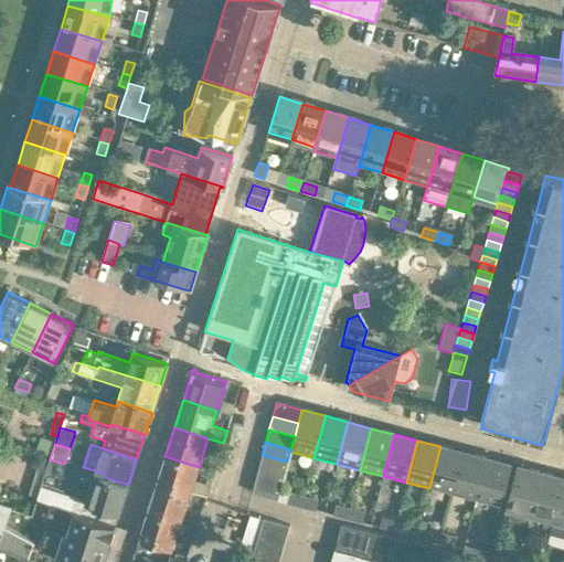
[(464,453),(440,446),(429,488),(453,495),(464,453)]
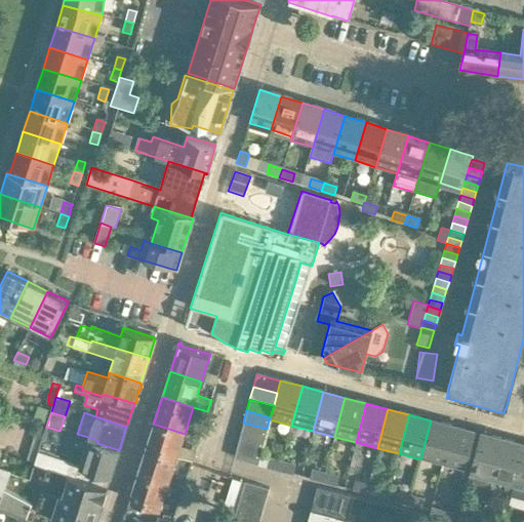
[(442,466),(452,426),(431,420),(420,459),(442,466)]
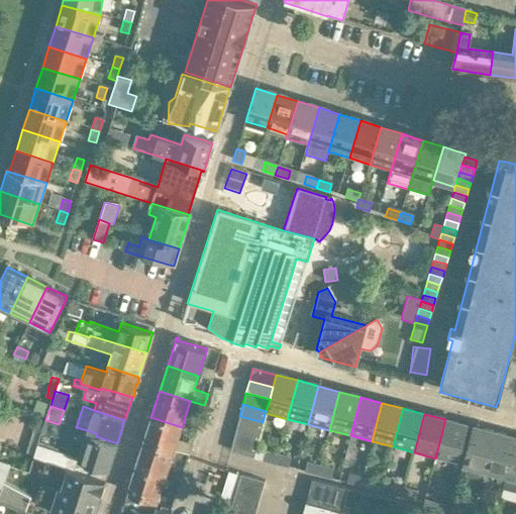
[(239,416),(236,428),(260,434),(263,422),(239,416)]
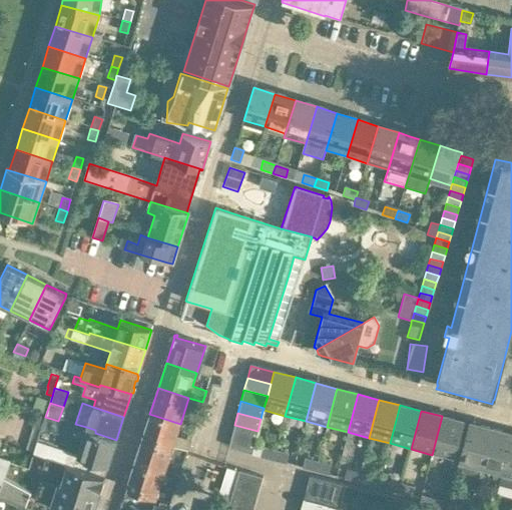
[(180,424),(149,414),(141,439),(172,448),(180,424)]
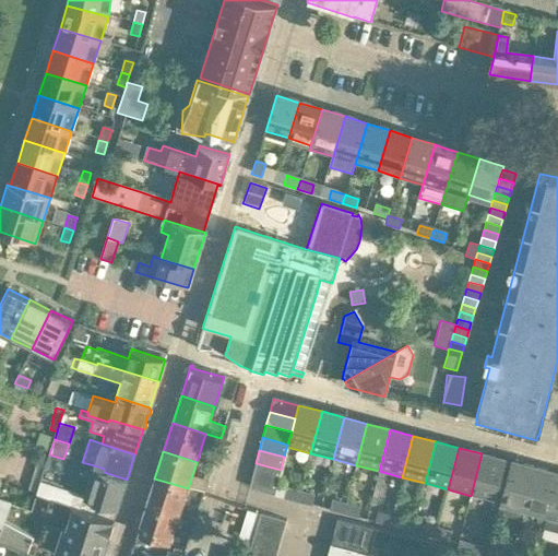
[(505,460),(494,457),(482,453),(471,496),(494,501),(505,460)]
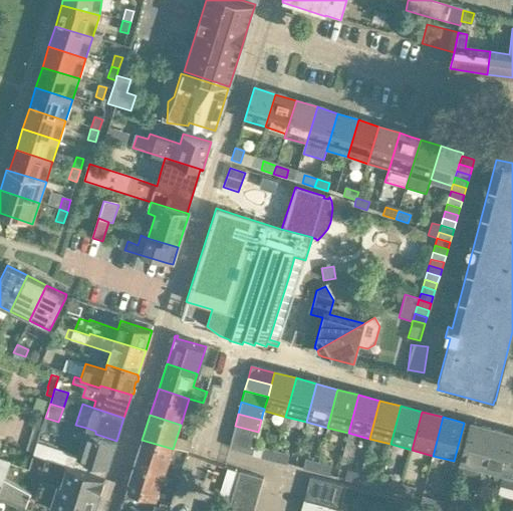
[(470,425),(458,472),(479,478),(482,468),(492,430),(470,425)]
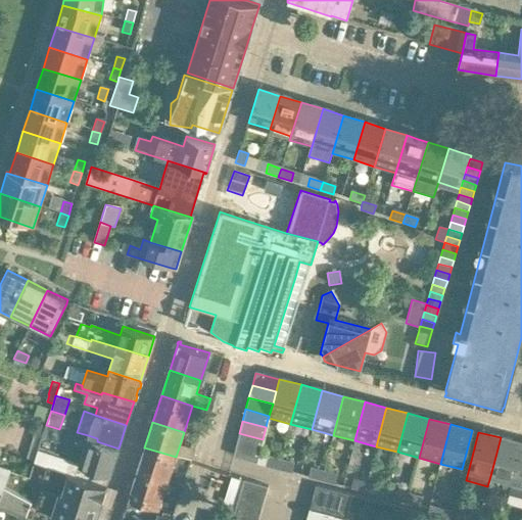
[(256,464),(263,439),(239,433),(233,458),(256,464)]
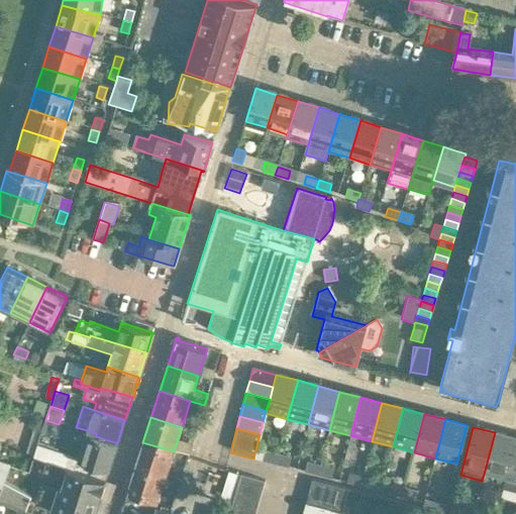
[(77,460),(108,471),(117,443),(96,436),(96,433),(87,430),(77,460)]
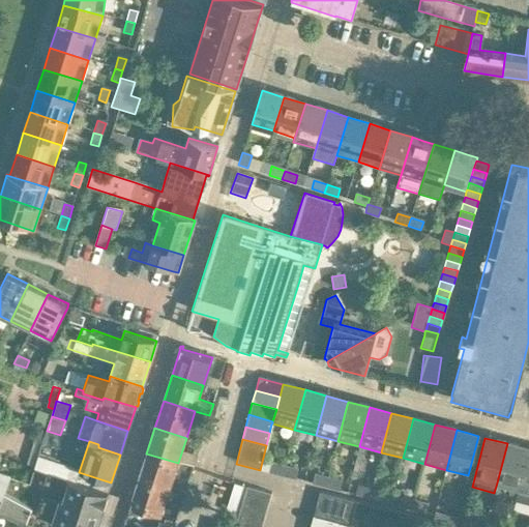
[(507,443),(497,482),(519,488),(528,449),(507,443)]
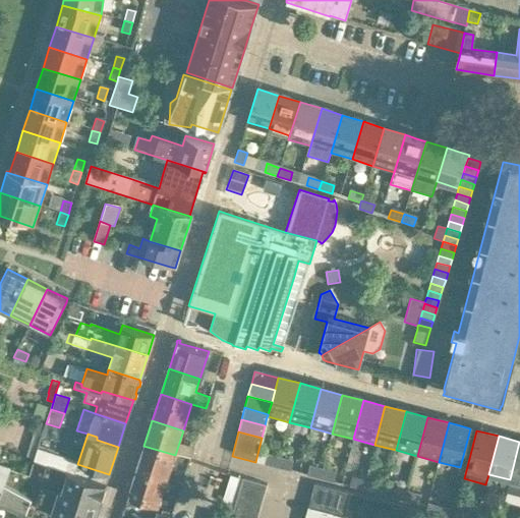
[(510,479),(506,494),(519,497),(519,442),(510,479)]
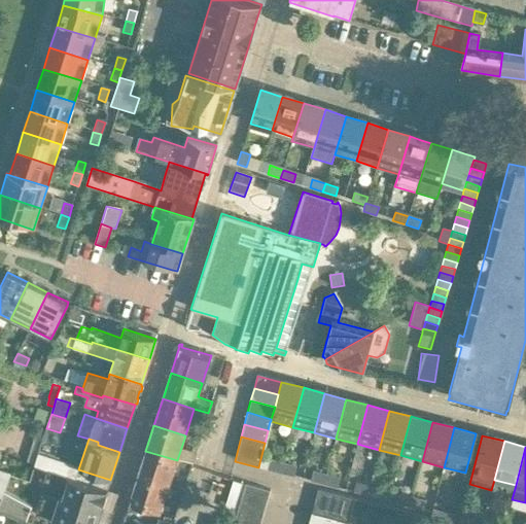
[(169,486),(177,460),(145,451),(137,477),(169,486)]
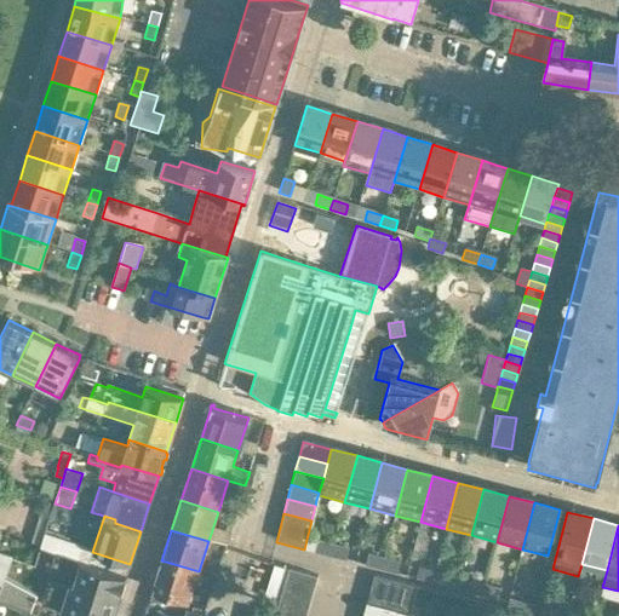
[(45,534),(40,548),(55,553),(80,562),(85,547),(45,534)]
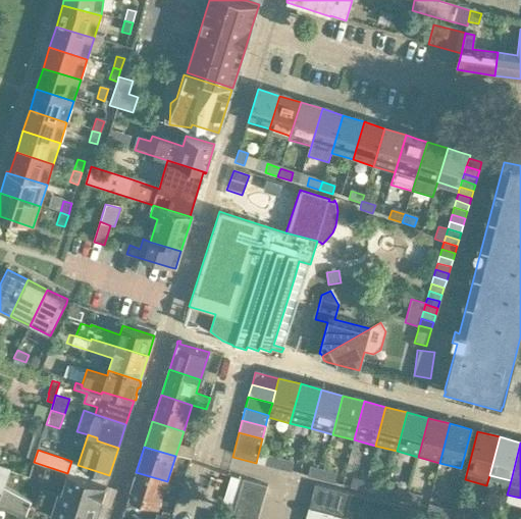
[(264,465),(277,469),(279,460),(266,456),(264,465)]
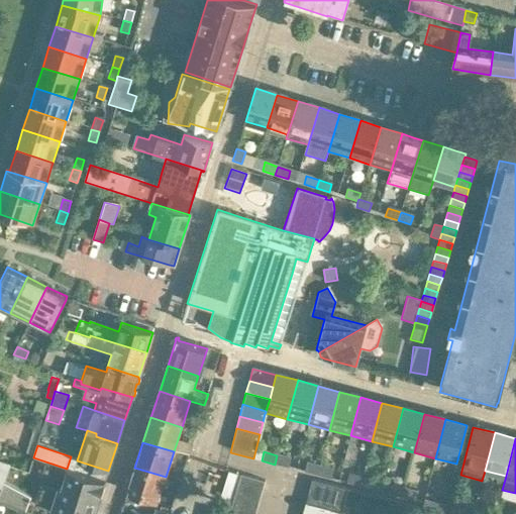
[(290,458),(277,455),(275,465),(288,468),(290,458)]
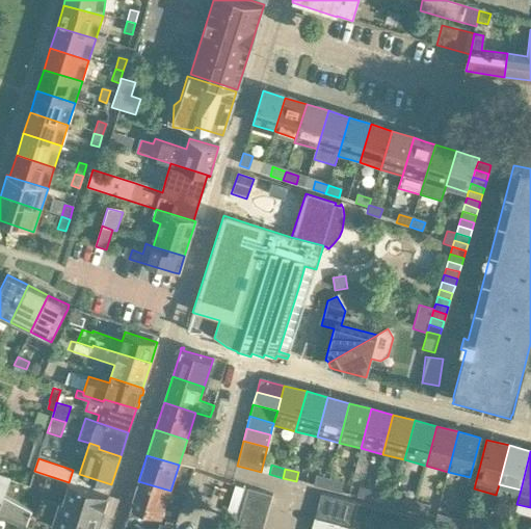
[(43,502),(36,519),(68,528),(97,528),(103,509),(104,509),(108,495),(69,482),(47,475),(43,488),(64,496),(62,502),(58,501),(56,506),(43,502)]
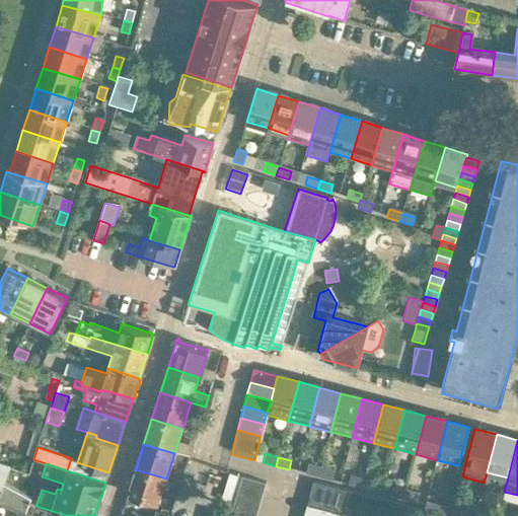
[(305,473),(318,477),(321,468),(308,464),(305,473)]
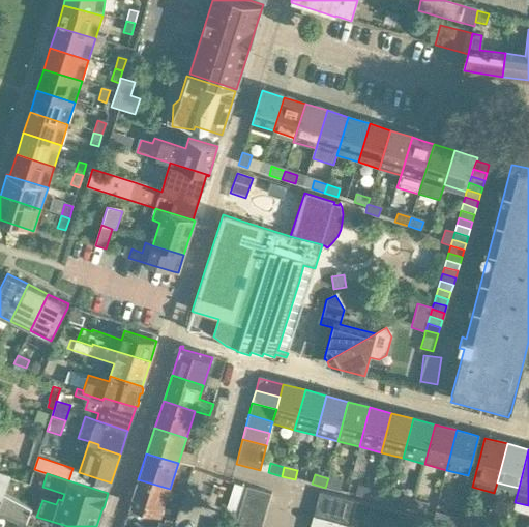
[(328,478),(325,488),(339,491),(342,481),(328,478)]
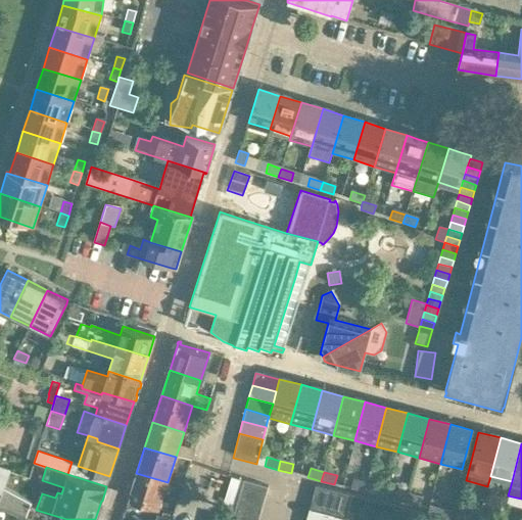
[(158,509),(168,482),(136,473),(128,499),(158,509)]
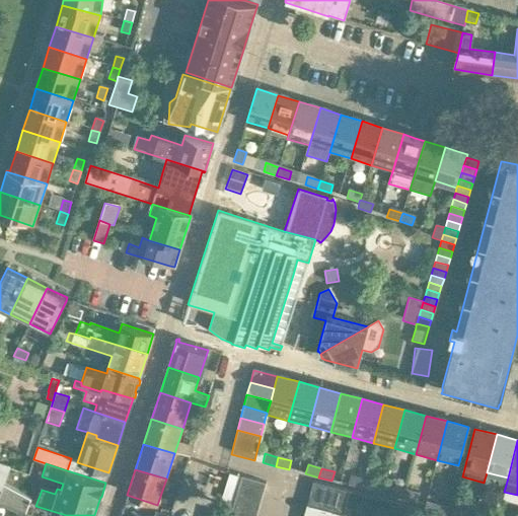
[(348,485),(361,489),(364,480),(350,476),(348,485)]
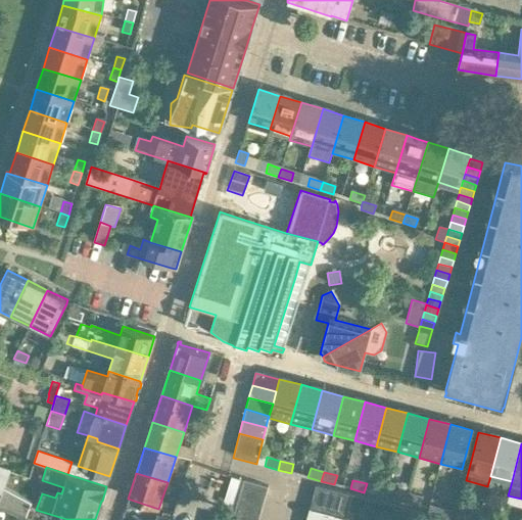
[(243,481),(235,505),(261,512),(268,487),(243,481)]
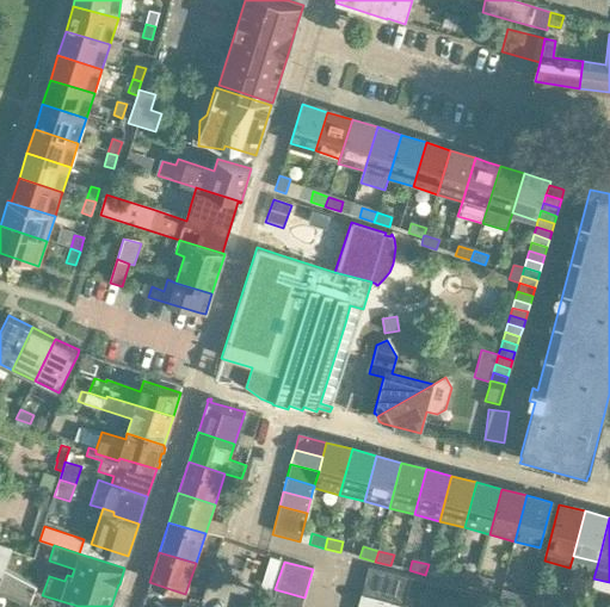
[(443,569),(429,564),(425,575),(441,578),(443,569)]
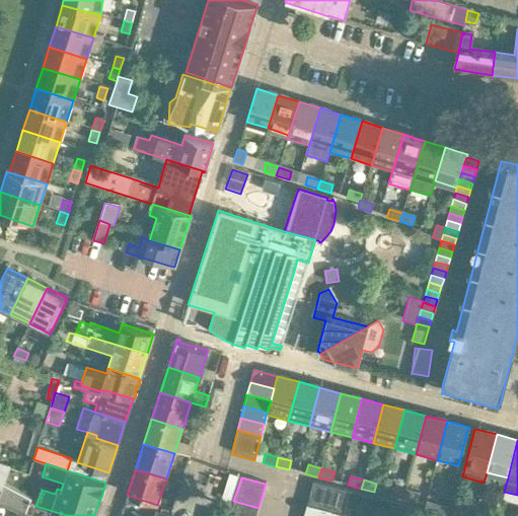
[(343,515),(349,492),(312,483),(306,506),(343,515)]
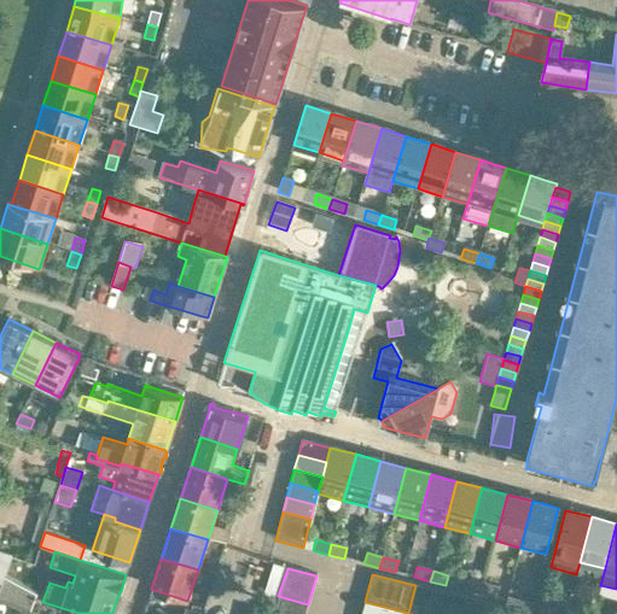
[(481,595),(483,584),(467,580),(465,591),(481,595)]
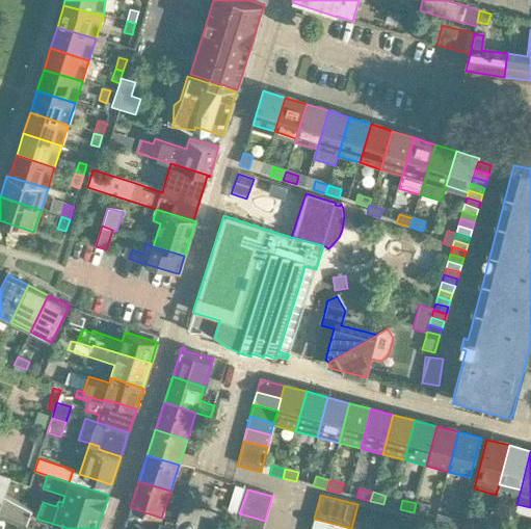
[(3,501),(0,512),(0,517),(18,524),(24,527),(28,513),(3,501)]
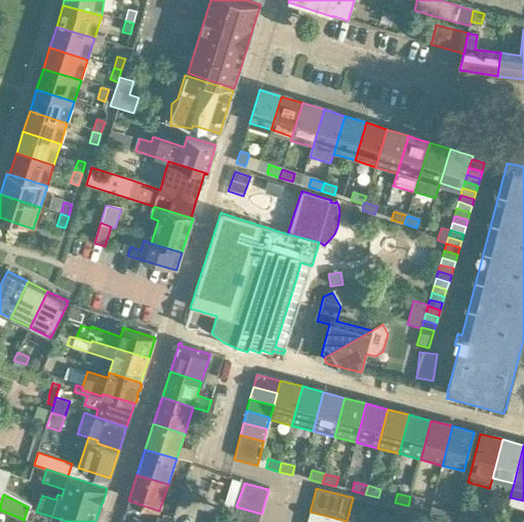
[(424,500),(410,496),(408,506),(421,510),(424,500)]
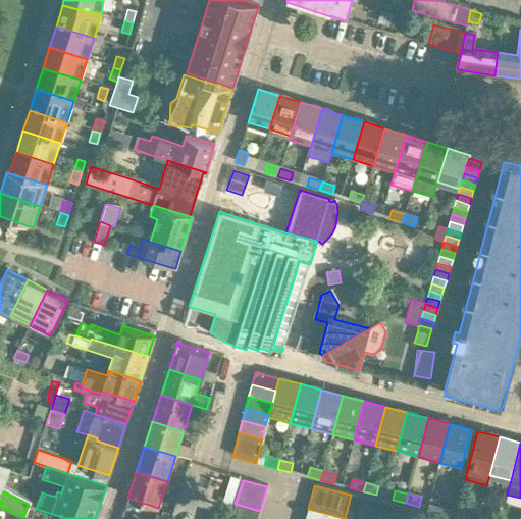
[(257,518),(260,511),(235,504),(231,515),(243,518),(257,518)]
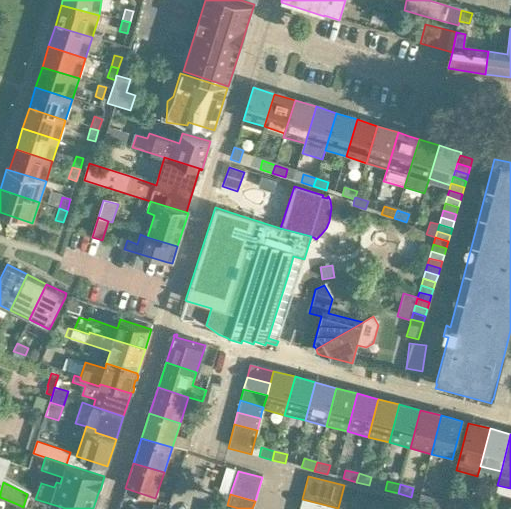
[(422,504),(420,508),(439,508),(442,500),(421,494),(420,499),(418,503),(422,504)]
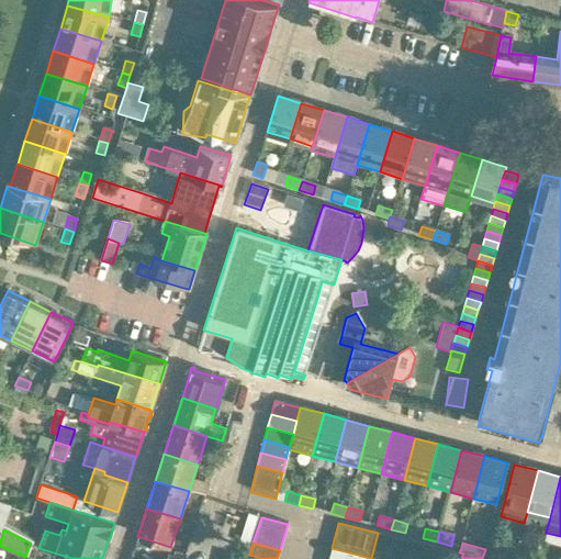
[(371,558),(332,548),(328,558),(371,558)]
